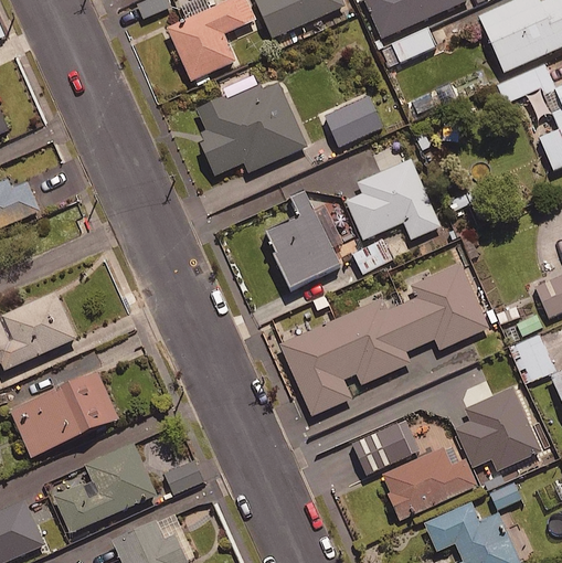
[(176,6),(173,0),(148,0),(140,3),(147,18),(176,6)]
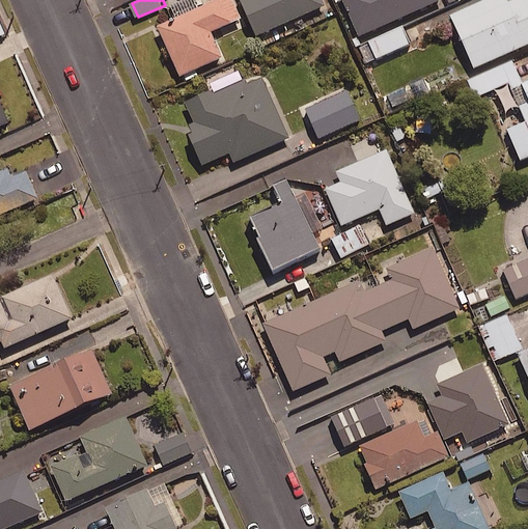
[(229,22),(219,0),(214,0),(156,26),(178,76),(222,56),(211,30),(229,22)]
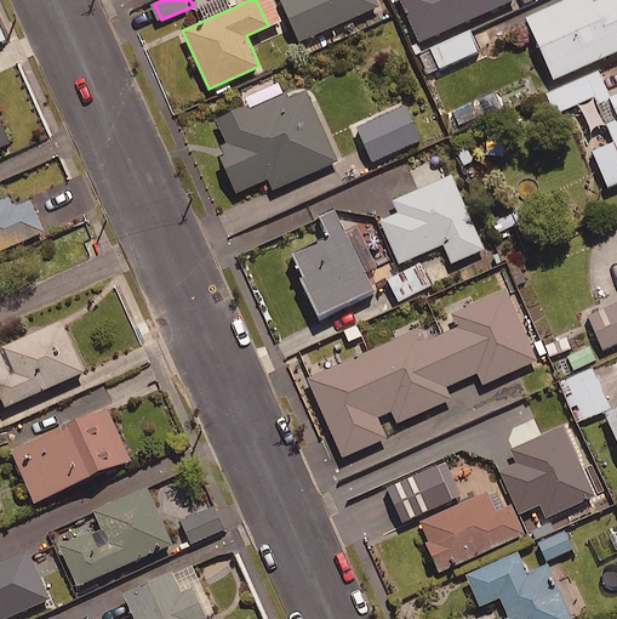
[(378,5),(376,0),(280,0),(298,40),(378,5)]
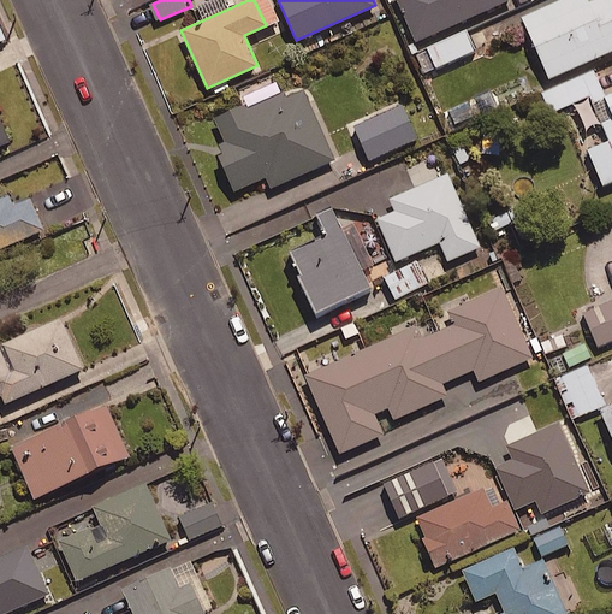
[(400,0),(420,41),(514,0),(400,0)]
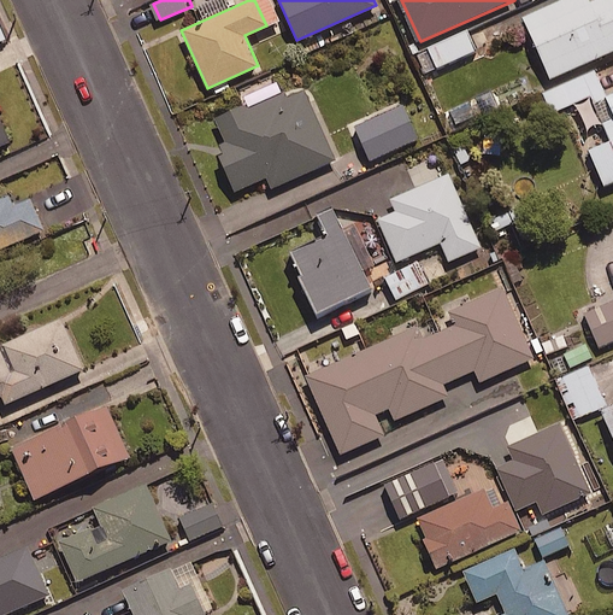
[(591,0),(589,1),(588,0),(556,0),(522,16),(549,78),(612,50),(612,0),(591,0)]
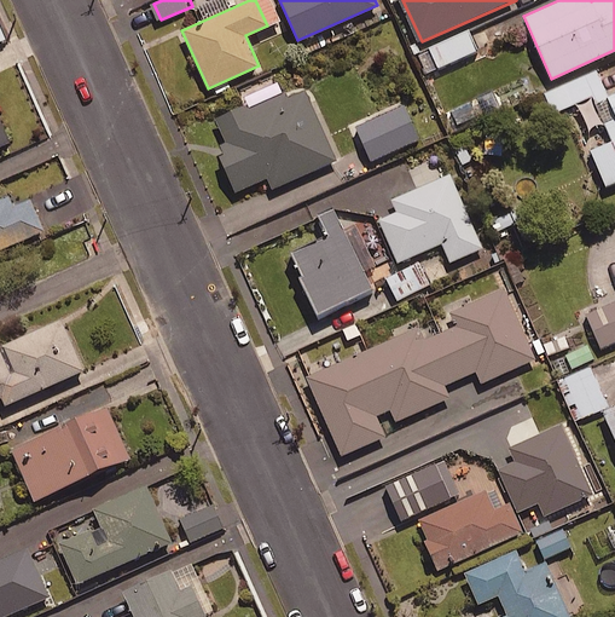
[(481,50),(473,30),(422,53),(430,73),(481,50)]
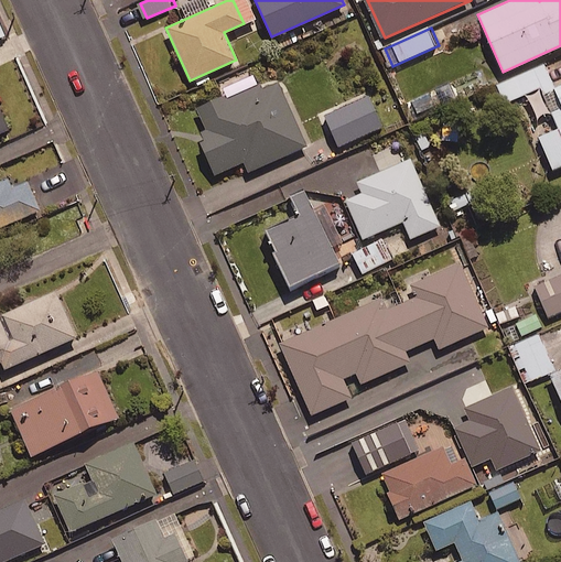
[(308,144),(278,79),(262,86),(260,82),(226,97),(225,95),(197,107),(207,128),(201,130),(205,140),(200,143),(214,175),(243,162),(247,172),(308,144)]
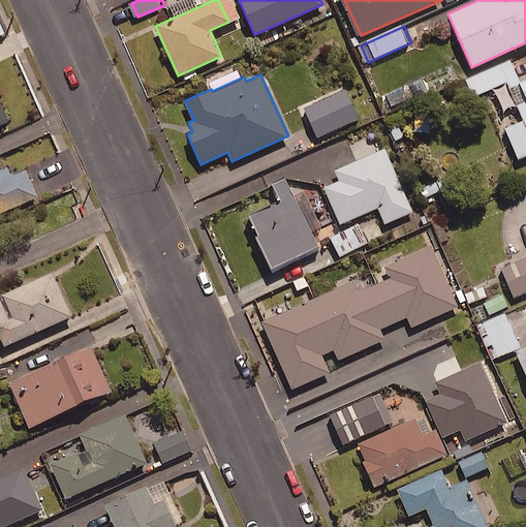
[(0,132),(17,126),(0,89),(0,132)]
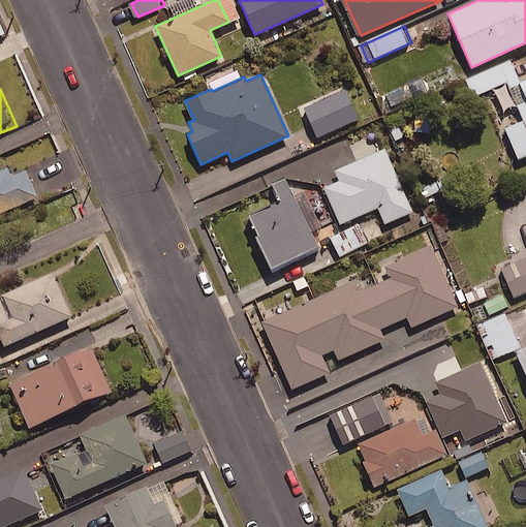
[(362,119),(349,90),(307,109),(319,137),(362,119)]
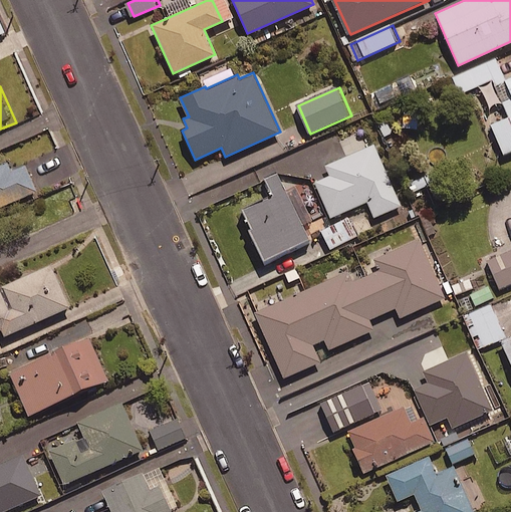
[(401,205),(373,143),(324,165),(329,175),(314,181),(330,217),(367,201),(373,217),(401,205)]
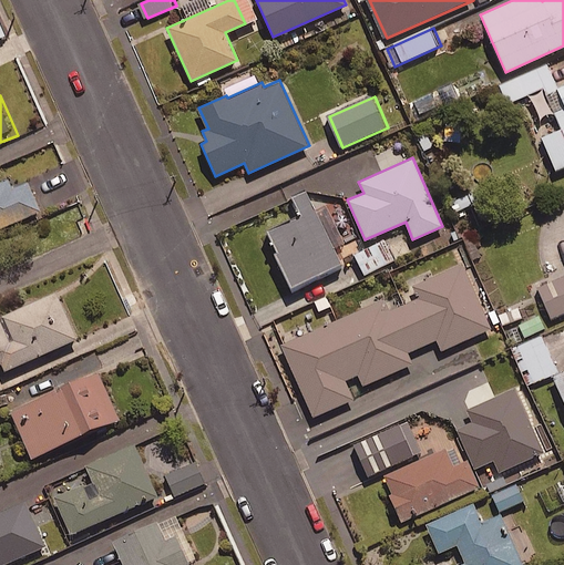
[(0,238),(50,217),(37,186),(20,194),(17,185),(6,191),(1,180),(0,180),(0,238)]
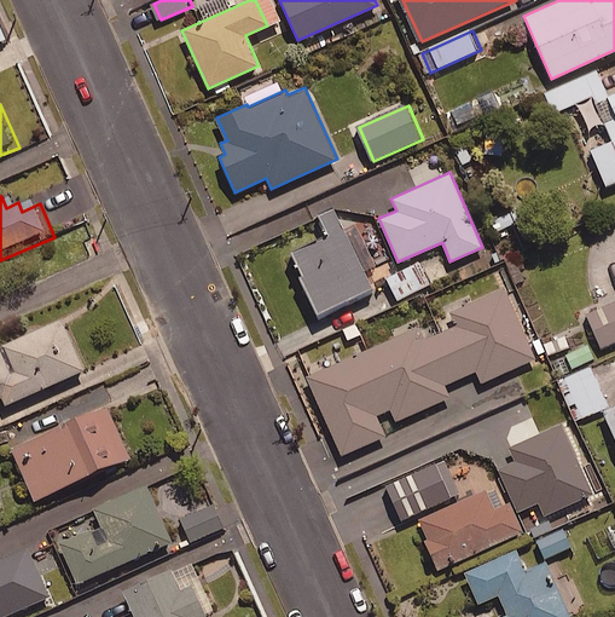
[(343,225),(286,253),(299,277),(296,277),(314,316),(373,288),(343,225)]
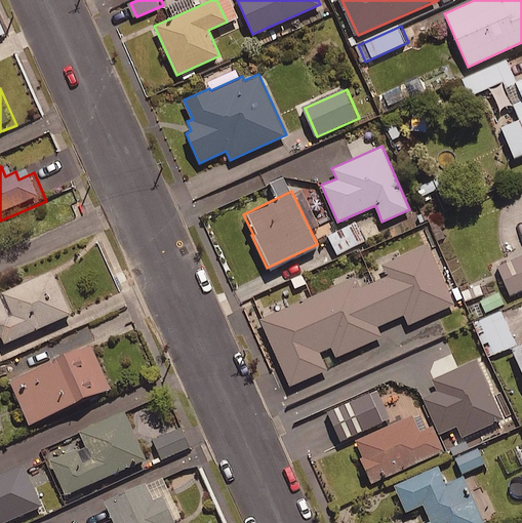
[(368,240),(359,222),(331,236),(340,254),(368,240)]
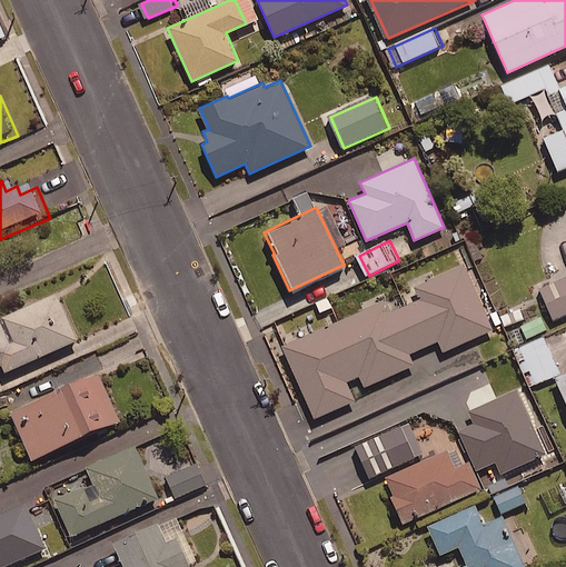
[(80,335),(58,288),(2,314),(0,308),(0,361),(3,360),(7,368),(80,335)]
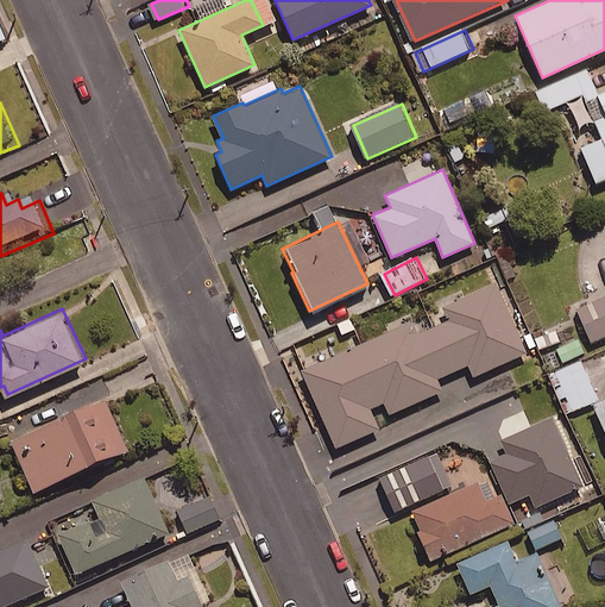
[(421,348),(354,379),(366,404),(359,407),(372,435),(445,401),(421,348)]
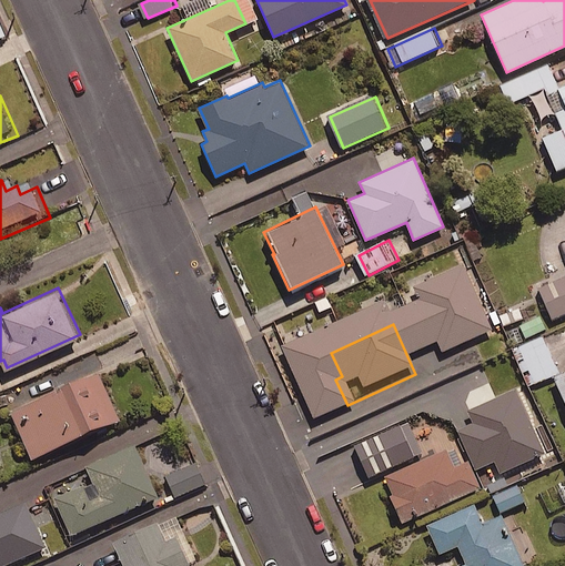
[(122,416),(101,370),(12,408),(33,455),(122,416)]
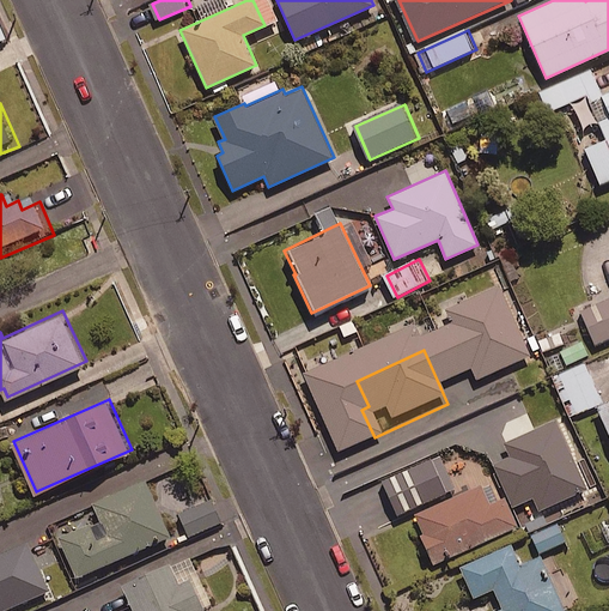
[(608,400),(596,406),(608,435),(608,400)]
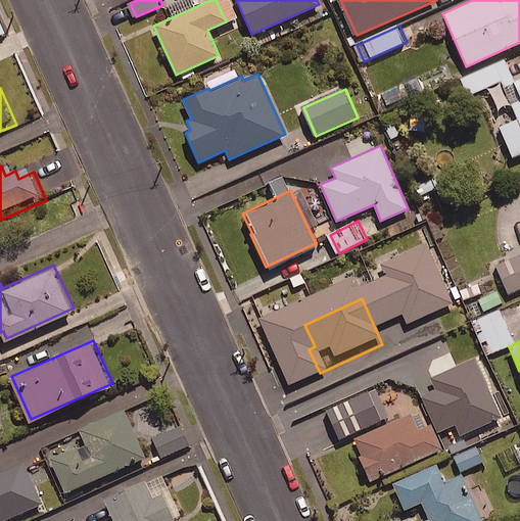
[(460,367),(453,351),(431,362),(442,388),(426,395),(442,431),(460,423),(464,434),(503,418),(477,359),(460,367)]
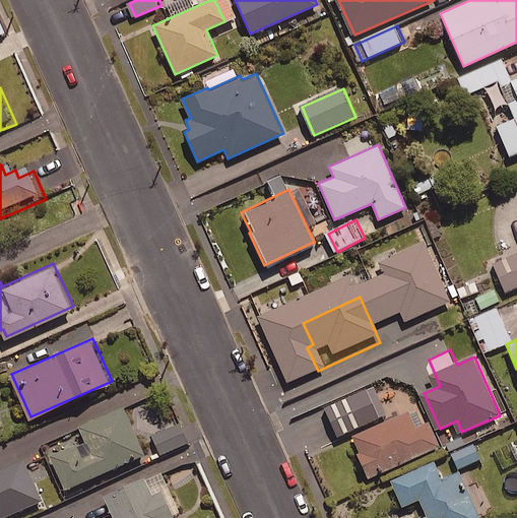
[(376,402),(369,389),(327,408),(333,423),(376,402)]
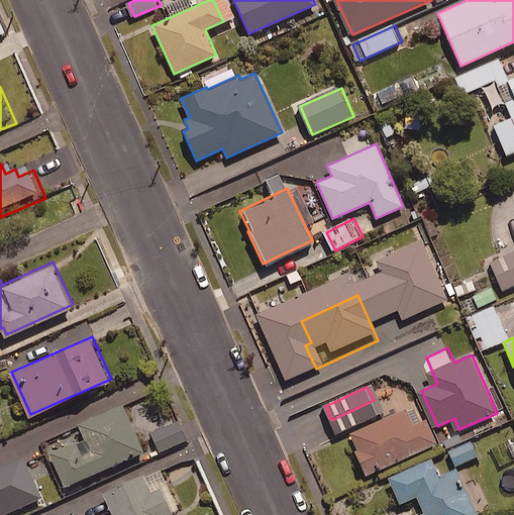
[(144,448),(124,401),(81,420),(92,447),(83,450),(78,437),(52,448),(66,483),(144,448)]
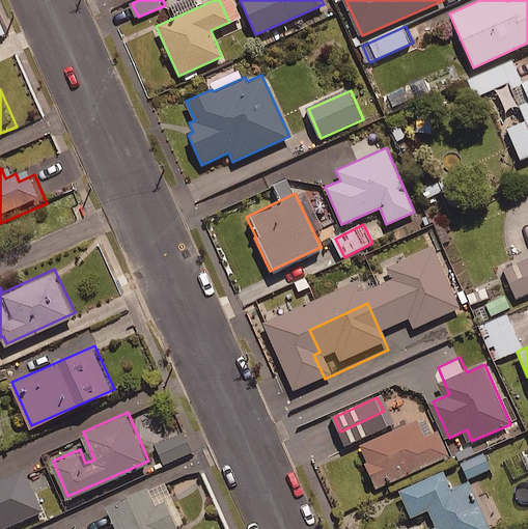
[(416,418),(357,445),(365,463),(363,464),(374,489),(448,455),(437,430),(424,436),(416,418)]
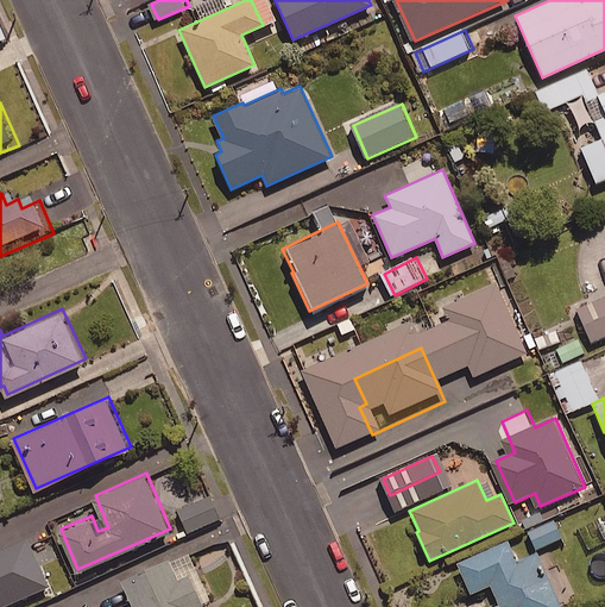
[(224,519),(213,494),(183,506),(193,531),(224,519)]
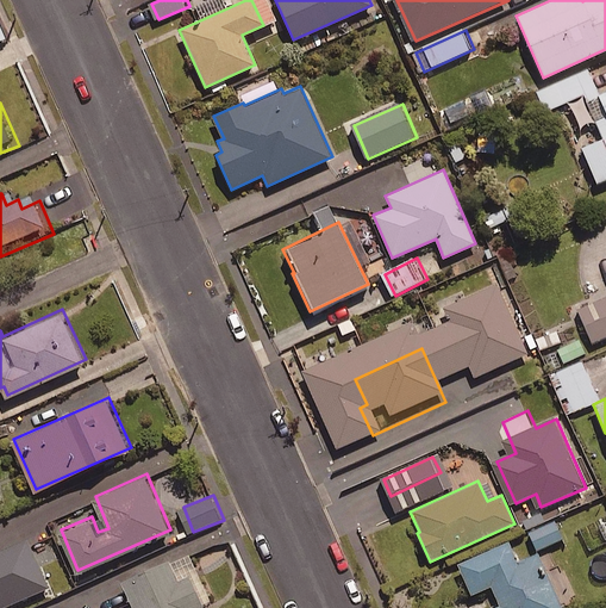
[(567,539),(558,521),(533,532),(541,550),(567,539)]
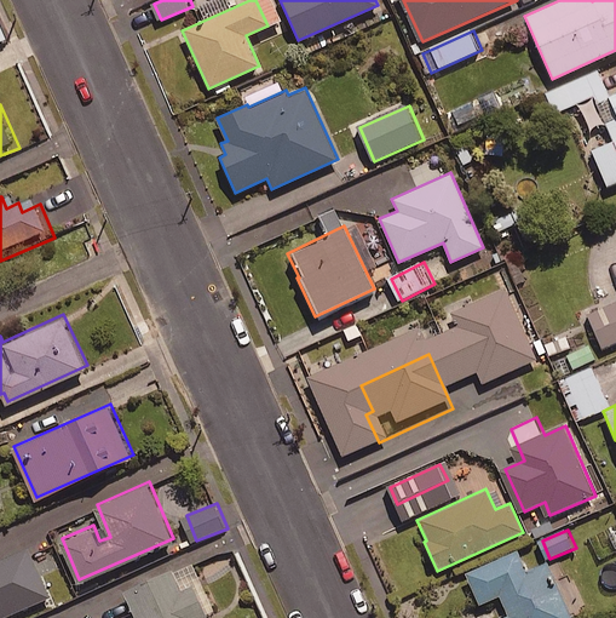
[(0,616),(52,594),(30,542),(0,555),(0,616)]
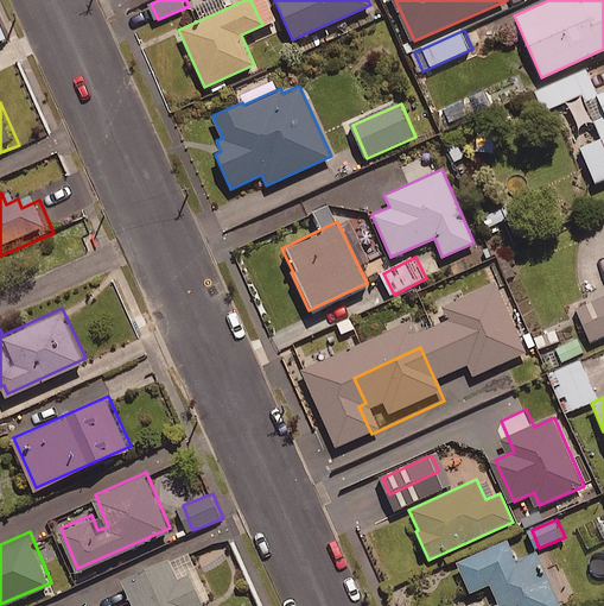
[(506,540),(455,562),(468,593),(489,585),(497,605),(493,605),(559,605),(535,550),(515,560),(506,540)]
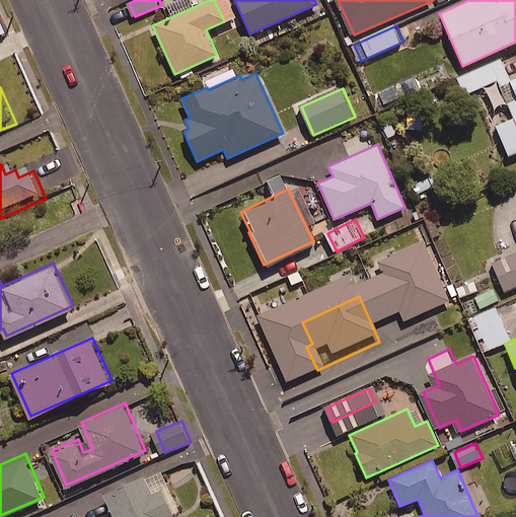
[(152,490),(145,473),(105,492),(117,516),(165,516),(166,516),(174,513),(161,486),(152,490)]
